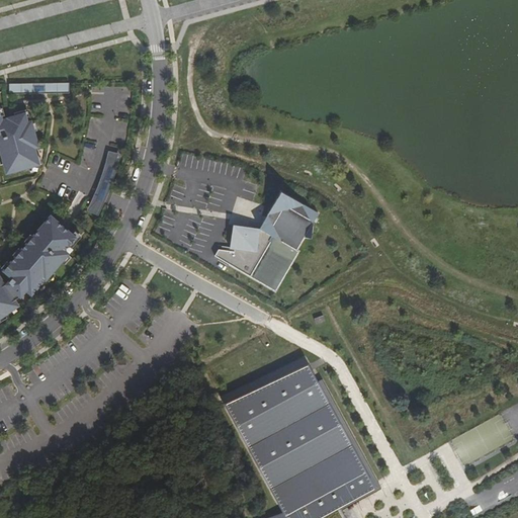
[(69,84),(9,85),(9,94),(69,93),(69,84)]
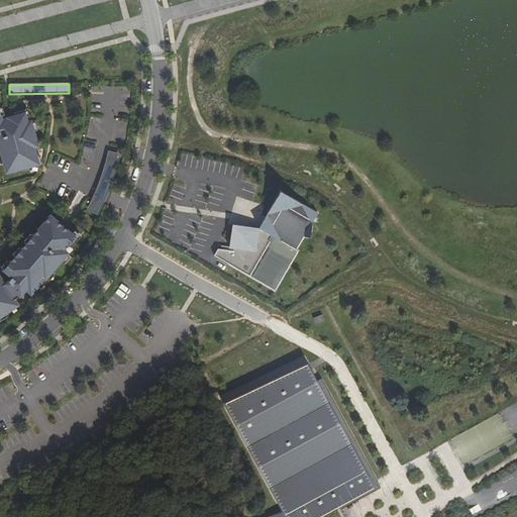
[(2,91),(0,91),(0,140),(3,140),(12,176),(47,166),(42,149),(46,147),(38,120),(34,121),(32,112),(9,118),(2,91)]
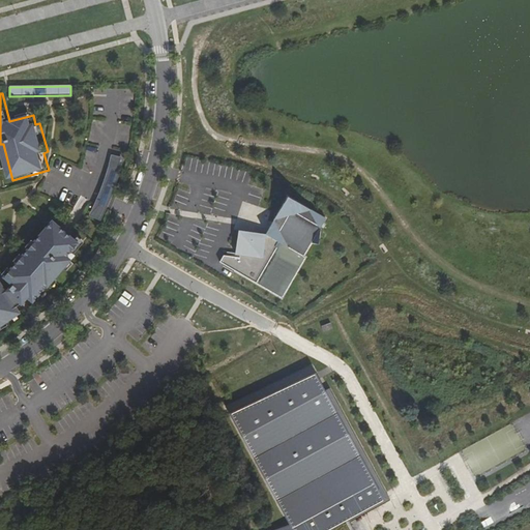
[(112,195),(122,158),(111,155),(100,189),(89,215),(100,218),(112,195)]
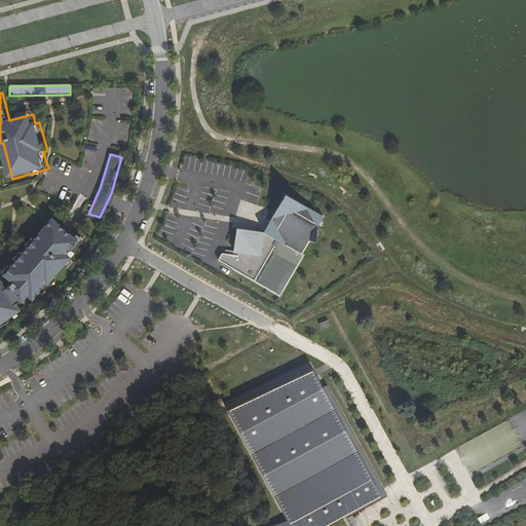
[(323,217),(286,195),(270,221),(264,232),(237,229),(232,255),(222,254),(218,260),(279,296),(303,256),(301,254),(309,240),(315,241),(317,225),(323,217)]
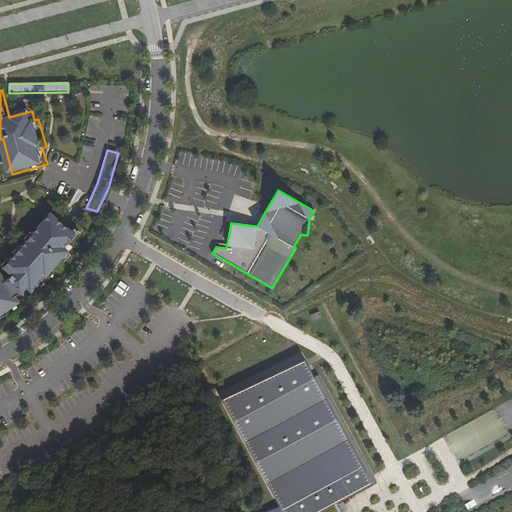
[(39,292),(77,251),(74,246),(85,234),(58,211),(4,270),(0,272),(0,319),(25,303),(21,296),(26,292),(29,294),(34,289),(39,292)]
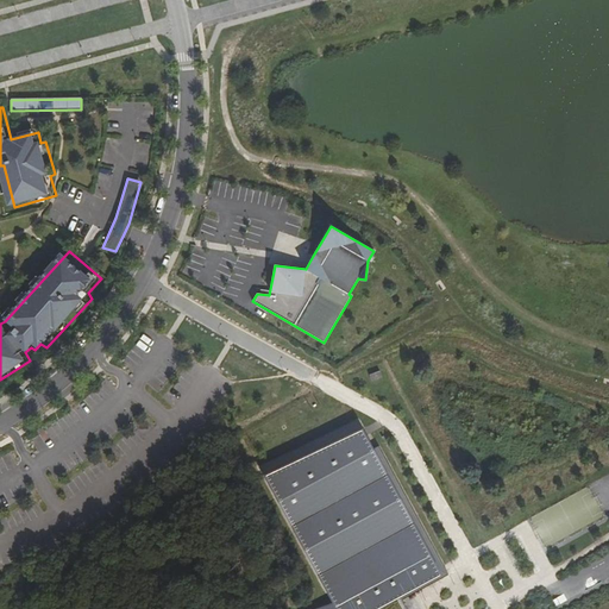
[(262,472),(336,608),(327,608),(407,608),(402,600),(449,575),(378,445),(372,449),(358,421),(262,472)]
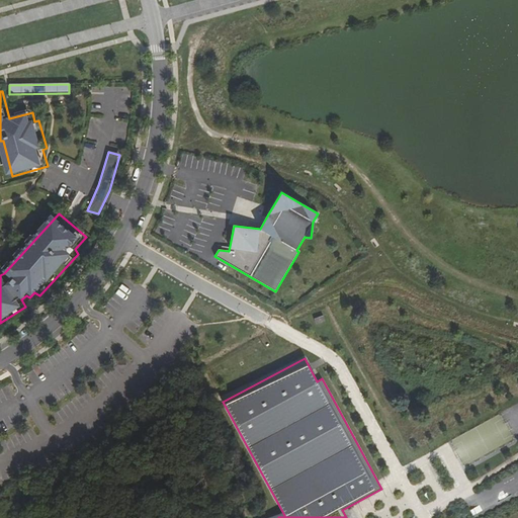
All buildings are outlined.
